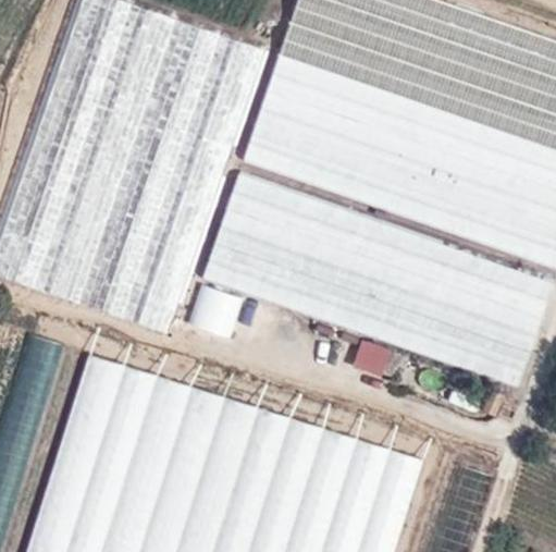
[(0,278),(162,334),(261,49),(116,0),(79,0),(0,233),(0,278)]
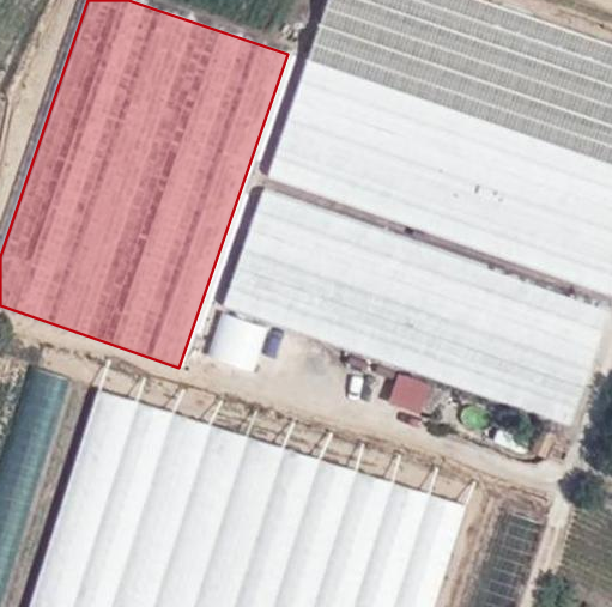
[(328,0),(268,186),(611,296),(611,50),(465,0),(328,0)]
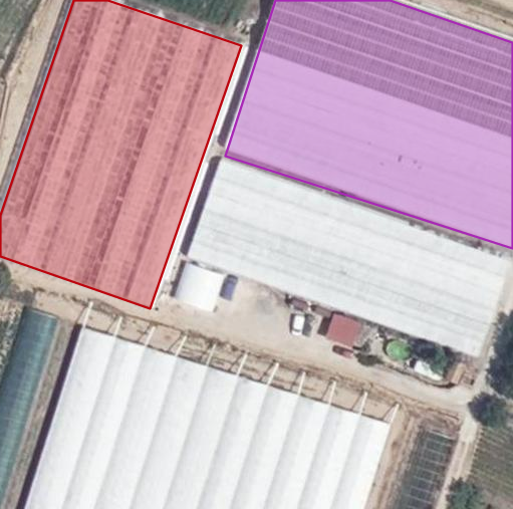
[(475,354),(509,260),(218,162),(187,256),(475,354)]
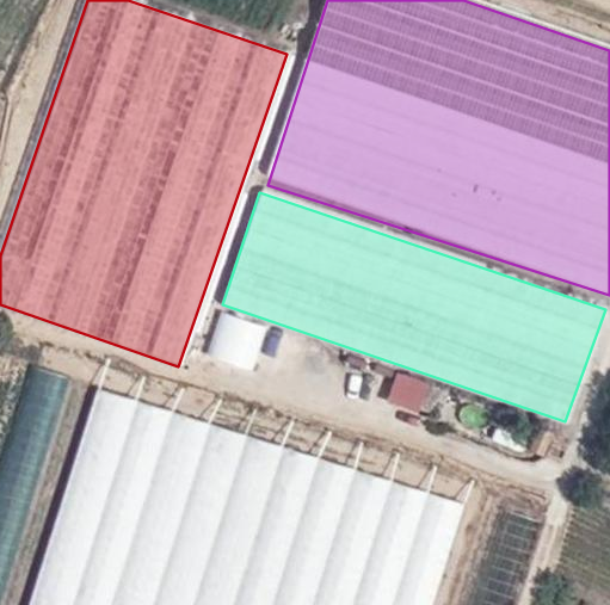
[(399,380),(392,405),(418,413),(425,388),(399,380)]
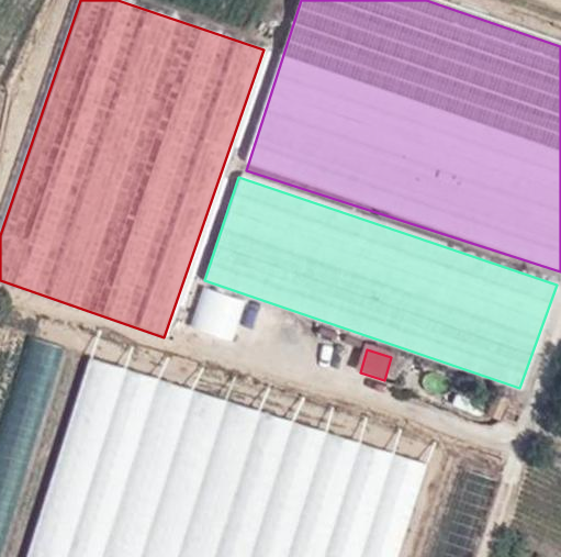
[(399,556),(428,464),(89,357),(26,556),(399,556)]
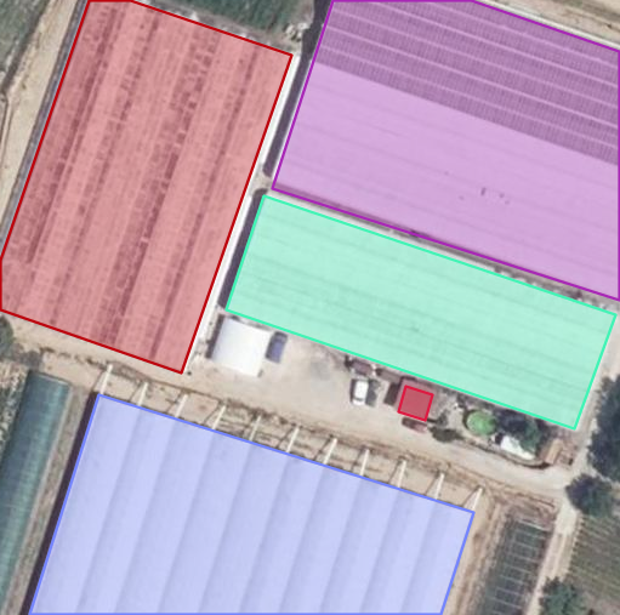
[(443,398),(432,394),(425,420),(436,422),(443,398)]
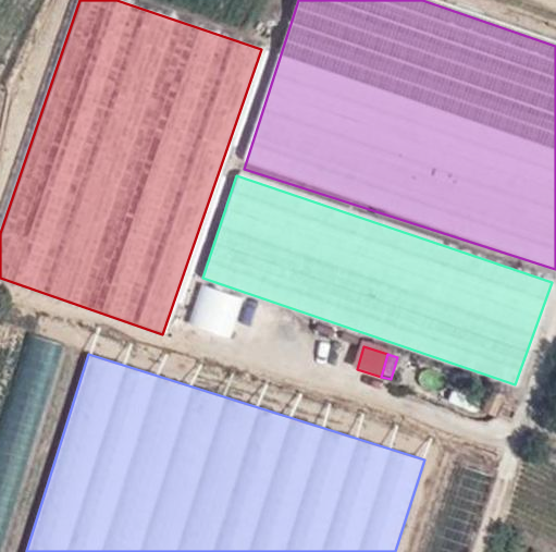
[(491,393),(485,407),(495,413),(503,397),(491,393)]
